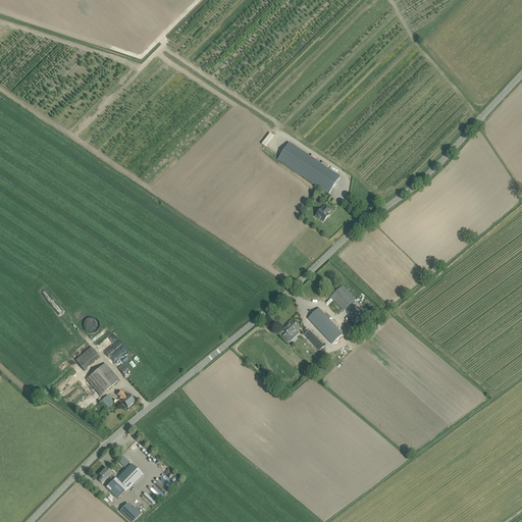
[(341,177),(326,168),(290,144),(277,160),(329,195),(341,177)]
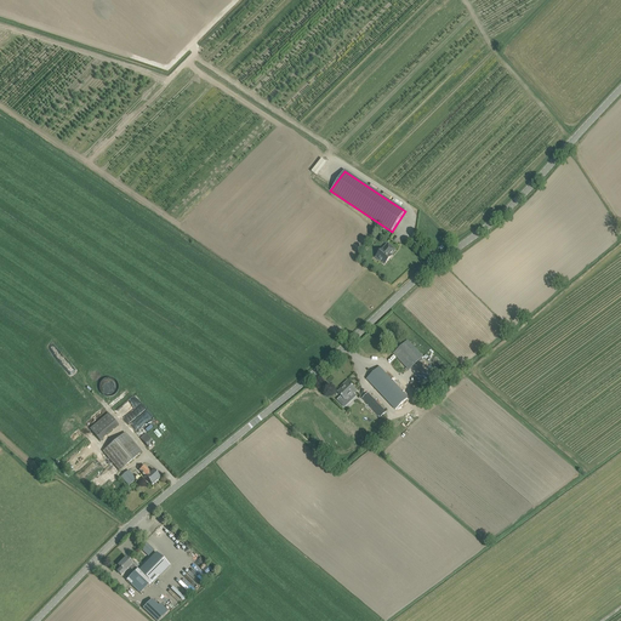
[(383,249),(376,256),(375,257),(380,261),(385,265),(392,256),(391,256),(396,250),(388,244),(383,249)]
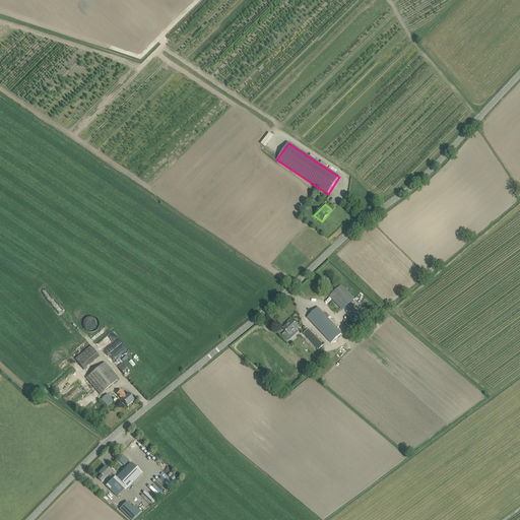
[(341,285),(329,297),(342,310),(353,300),(341,285)]
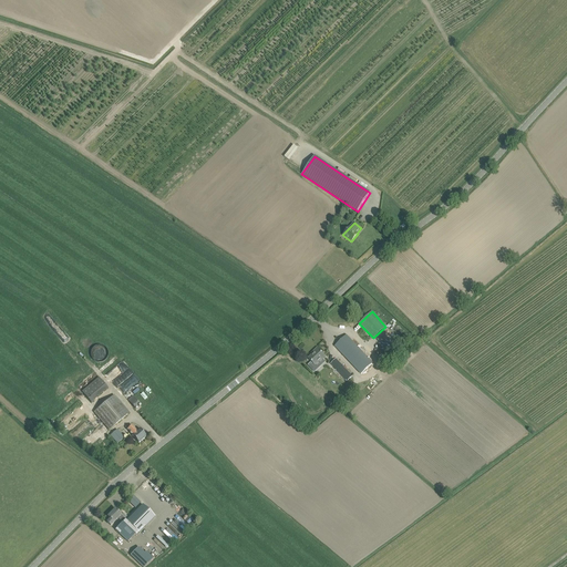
[(372,363),(354,343),(347,336),(334,347),(356,369),(361,362),(367,369),(372,363)]
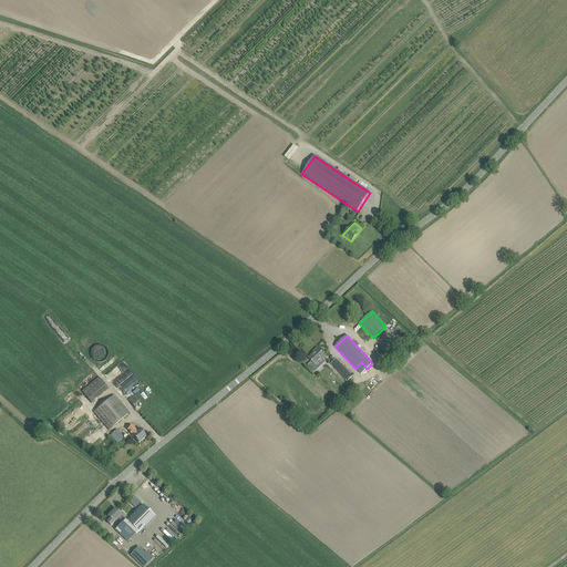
[(91,357),(92,359),(94,361),(98,362),(100,362),(103,361),(105,359),(106,357),(107,354),(107,351),(106,349),(104,347),(101,346),(99,344),(96,346),(93,347),(92,349),(91,351),(90,353),(91,357)]
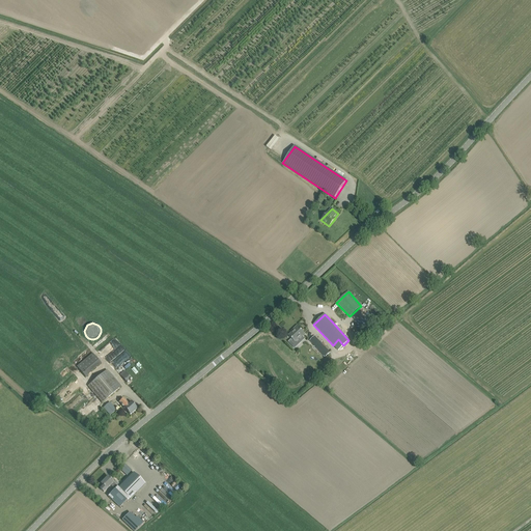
[(305,334),(301,330),(297,326),(294,330),(295,331),(288,336),(295,342),(301,336),(302,337),(305,334)]
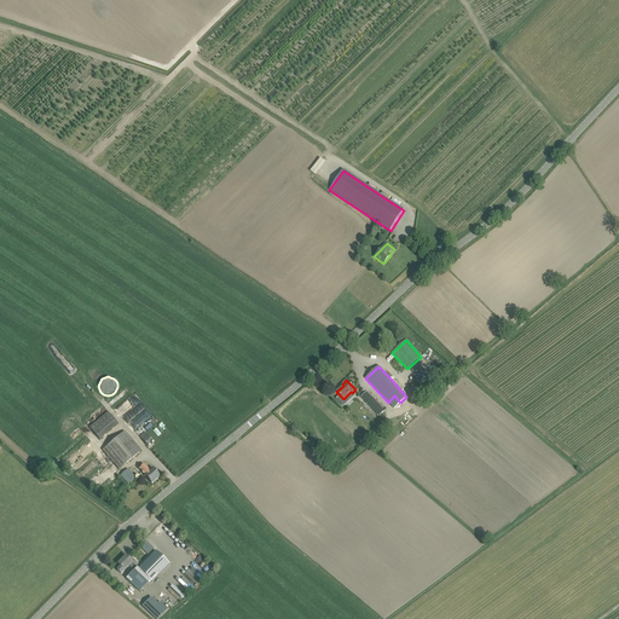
[(366,392),(362,398),(379,416),(385,411),(366,392)]
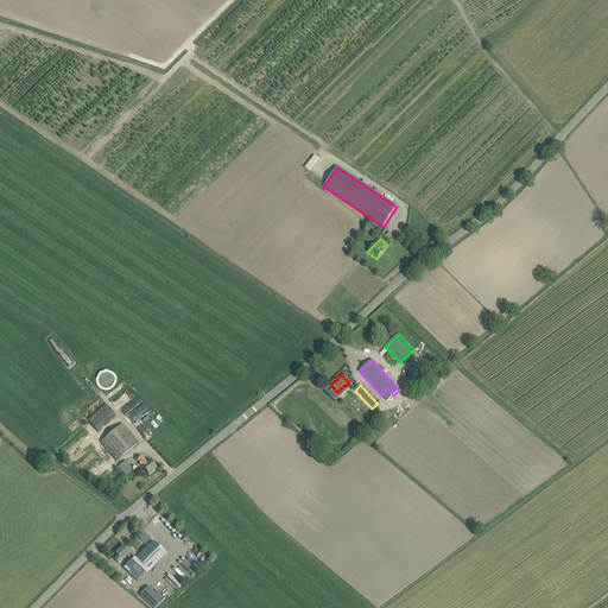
[(106,405),(88,420),(99,432),(116,418),(106,405)]
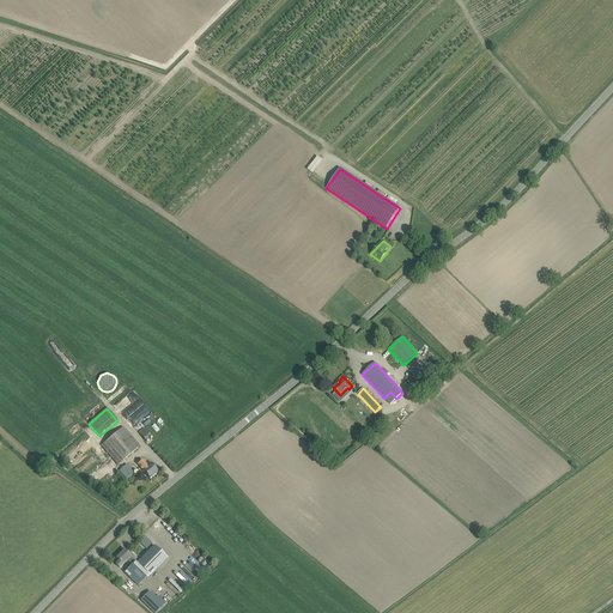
[(123,428),(102,445),(117,465),(139,447),(123,428)]
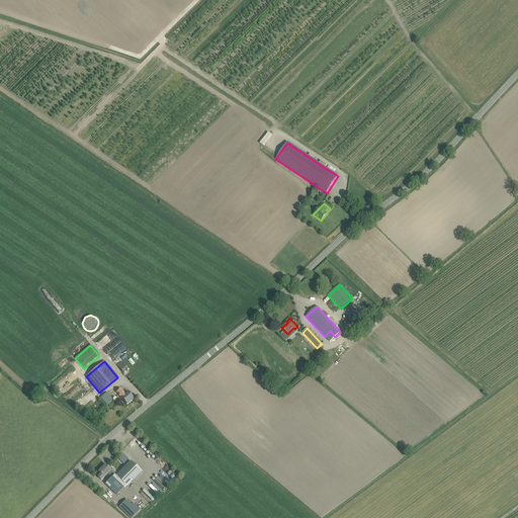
[(121,361),(116,365),(122,373),(127,369),(121,361)]
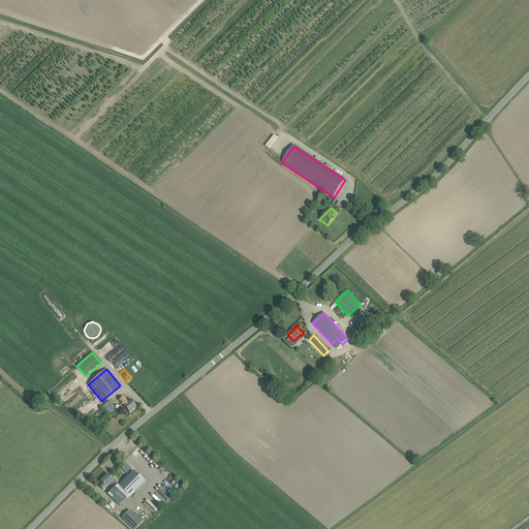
[(119,401),(129,413),(136,407),(130,400),(127,402),(123,397),(119,401)]
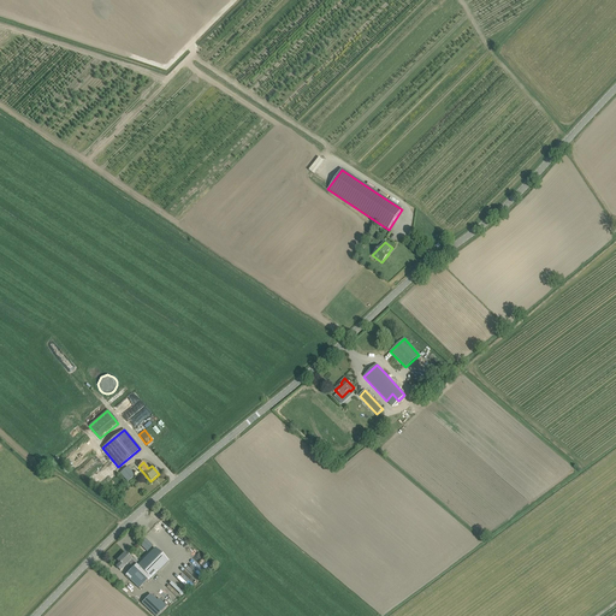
[(87,474),(90,469),(84,463),(80,468),(87,474)]
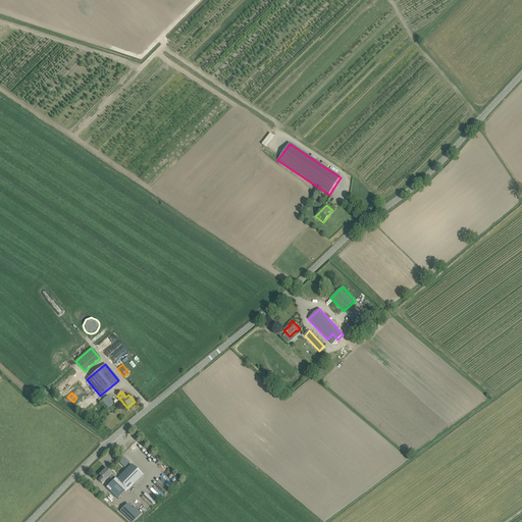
[(102,402),(108,409),(114,404),(108,397),(102,402)]
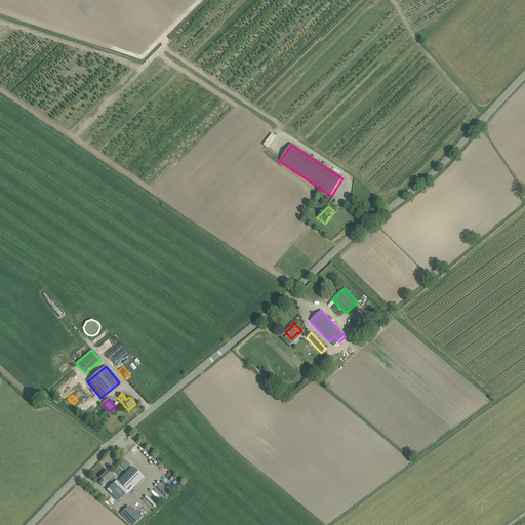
[(122,460),(118,465),(123,471),(128,466),(122,460)]
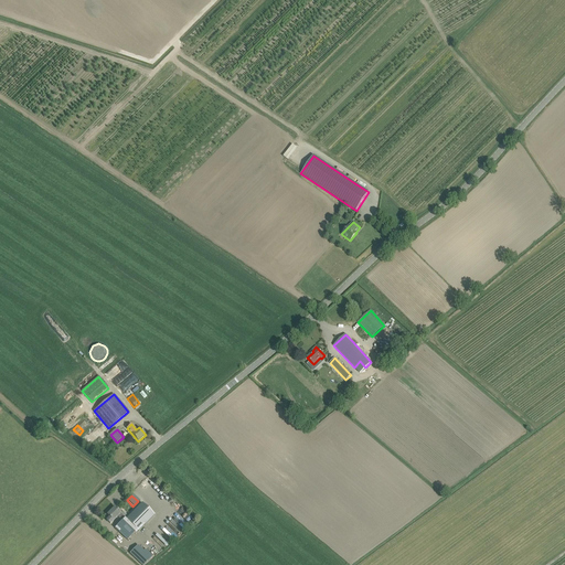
[(115,508),(107,514),(109,518),(106,521),(110,524),(117,516),(121,521),(115,529),(128,542),(139,531),(139,532),(155,515),(150,511),(142,503),(126,520),(120,514),(120,513),(115,508)]
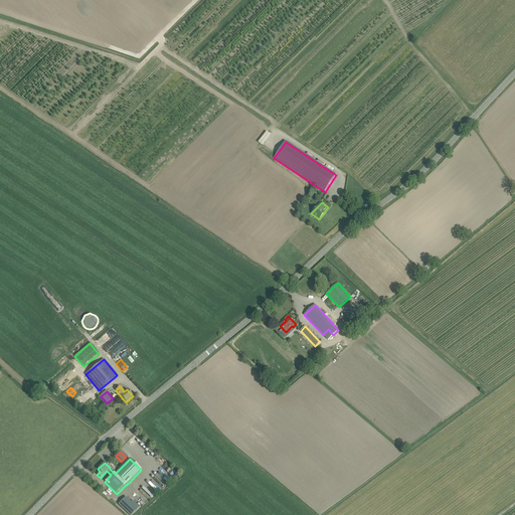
[(149,482),(144,487),(153,495),(158,490),(149,482)]
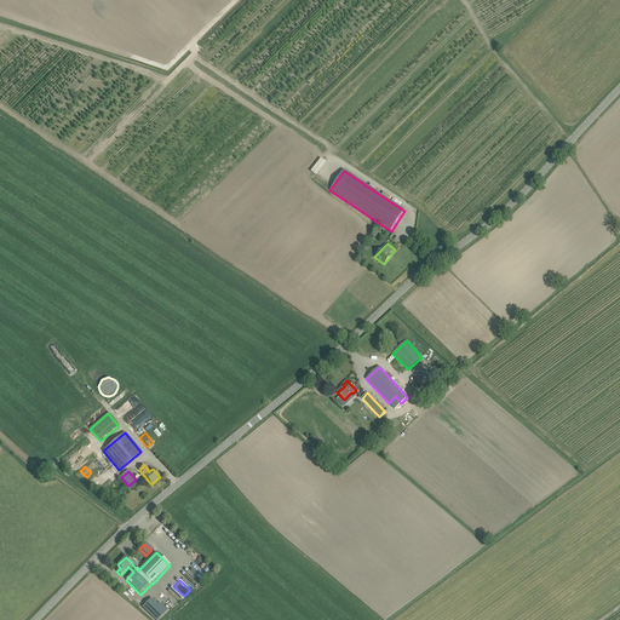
[(151,598),(143,608),(155,619),(158,619),(166,613),(151,598)]
